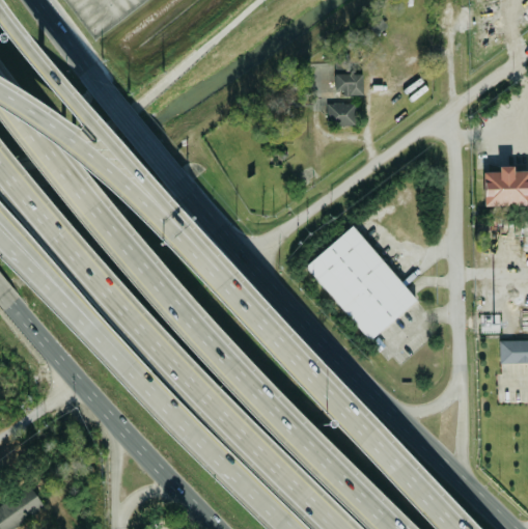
[(352,74),(352,53),(337,53),(337,95),(364,95),(364,74),(352,74)]
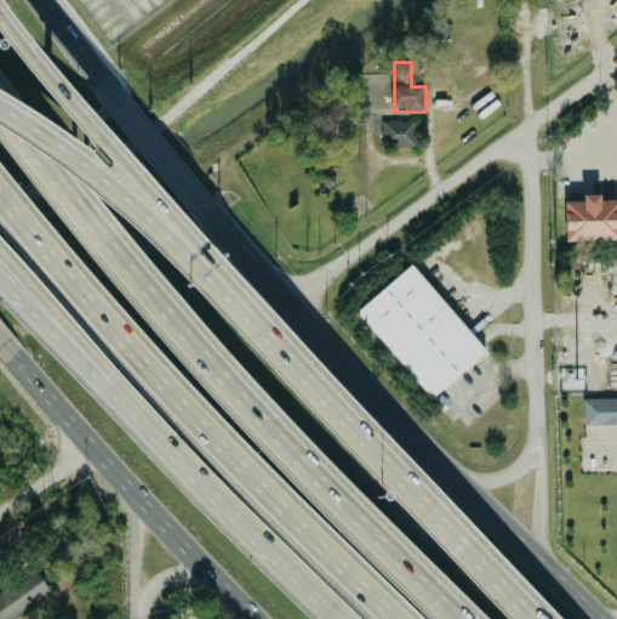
[(384,120),(384,147),(417,147),(417,120),(384,120)]
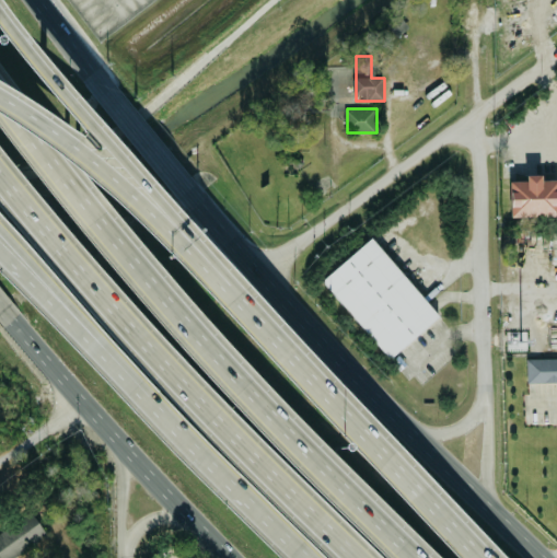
[(512,182),(512,218),(556,217),(556,179),(543,179),(543,175),(528,175),(528,182),(512,182)]
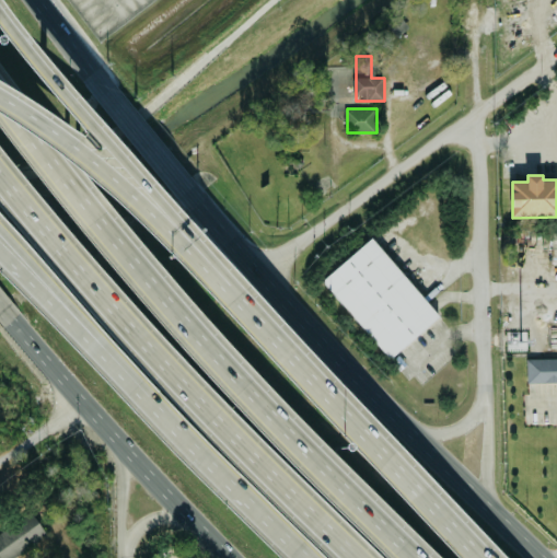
[(440,318),(374,237),(324,279),(390,359),(440,318)]
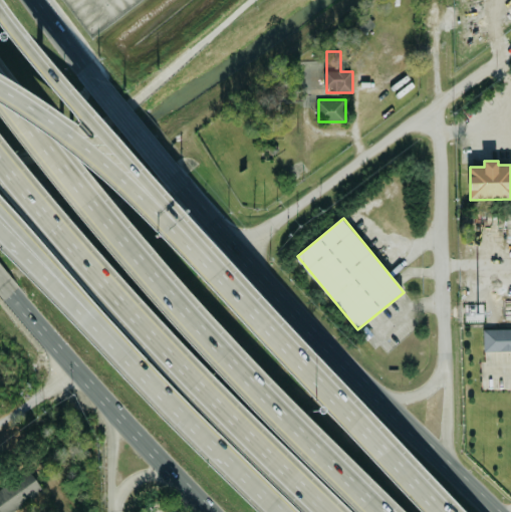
[(510,328),(485,329),(486,351),(510,350),(510,328)]
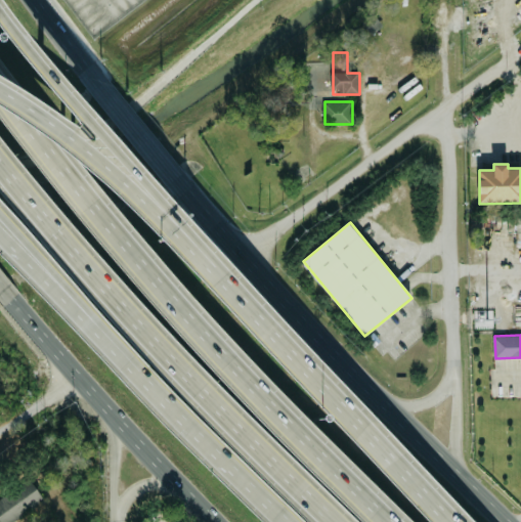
[(15,521),(46,504),(32,481),(0,501),(0,520),(1,521),(15,521)]
